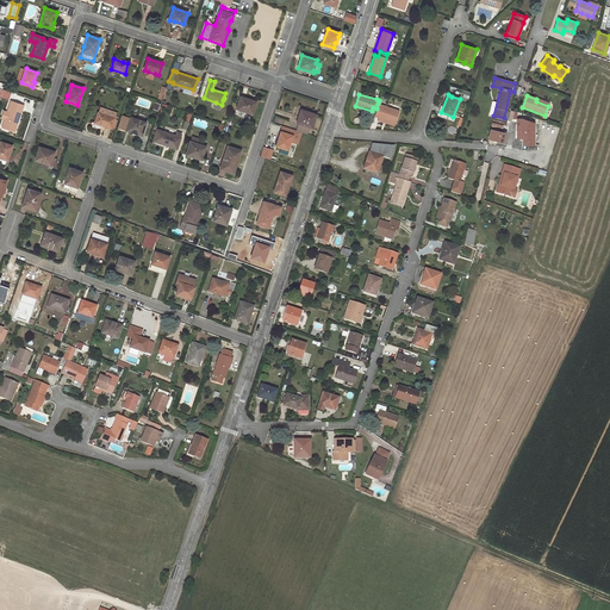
[(241,97),(236,110),(253,114),(256,101),(241,97)]
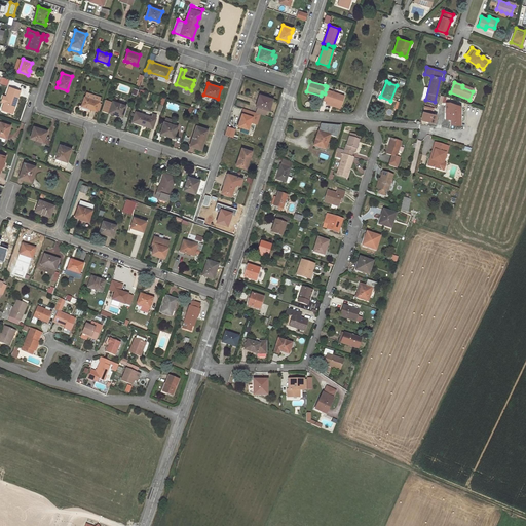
[(4,103),(2,110),(13,113),(17,101),(16,100),(17,96),(19,96),(21,91),(9,87),(6,97),(4,103)]
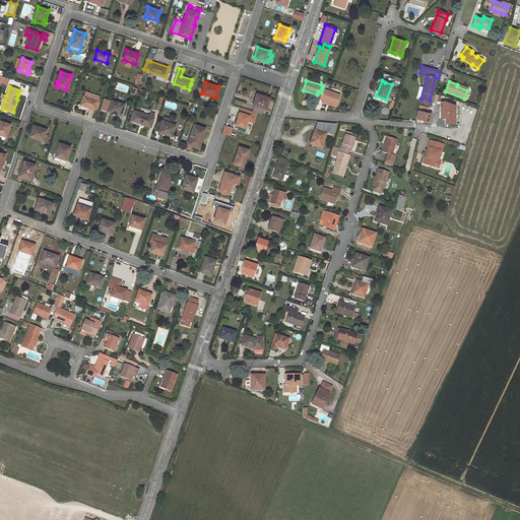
[(321,92),(319,99),(323,101),(336,105),(340,94),(322,88),(321,92)]
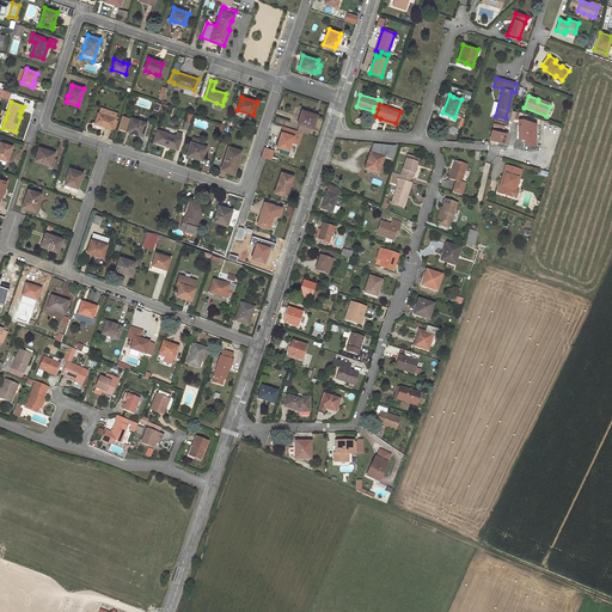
[(99,112),(96,123),(112,128),(116,117),(115,117),(108,115),(110,111),(101,108),(99,112)]
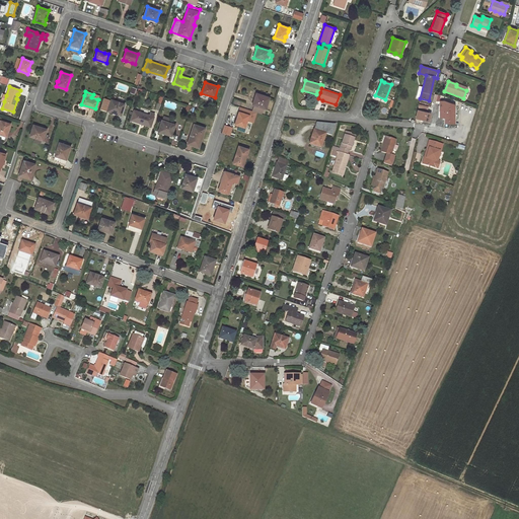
[(252,104),(255,105),(264,107),(266,108),(269,97),(265,96),(264,96),(256,94),(252,104)]
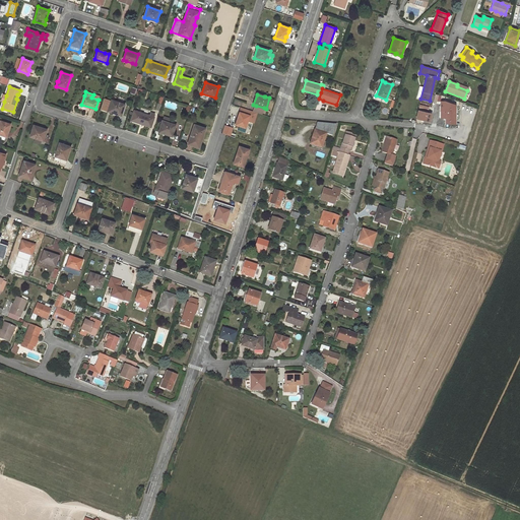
[(101,108),(108,111),(111,102),(104,99),(101,108)]
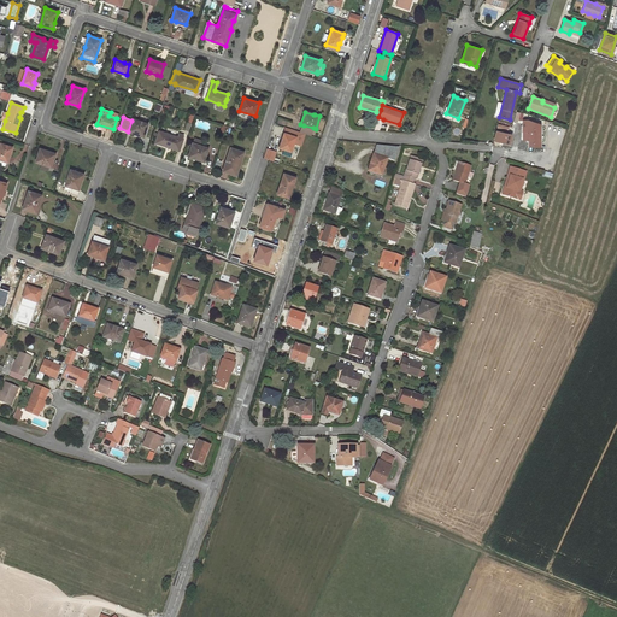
[(131,121),(128,131),(134,134),(134,133),(144,135),(147,124),(135,119),(133,119),(131,121)]
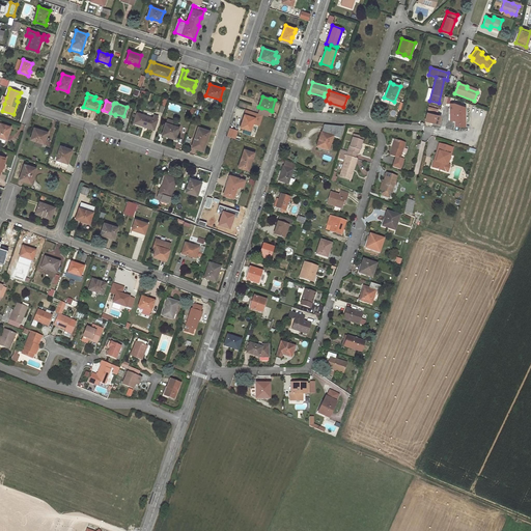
[(455,126),(465,126),(465,107),(453,103),(450,104),(450,120),(455,120),(455,126)]
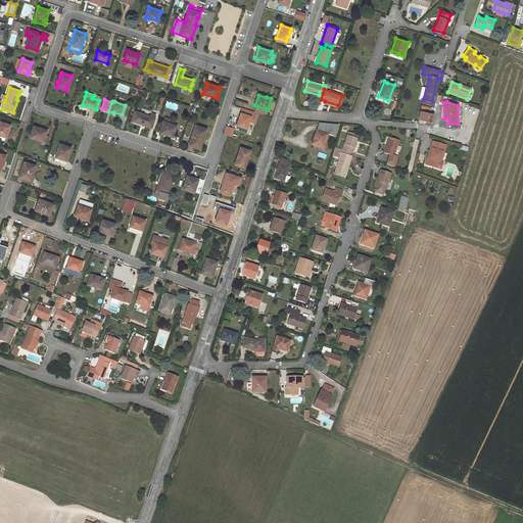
[(135,111),(133,119),(137,121),(136,122),(142,124),(142,123),(144,123),(143,125),(152,127),(156,114),(151,113),(150,116),(135,111)]
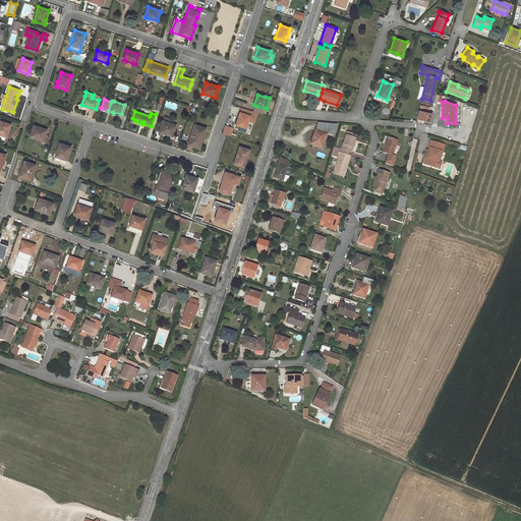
[(417,118),(422,120),(425,120),(429,121),(431,114),(419,111),(417,118)]
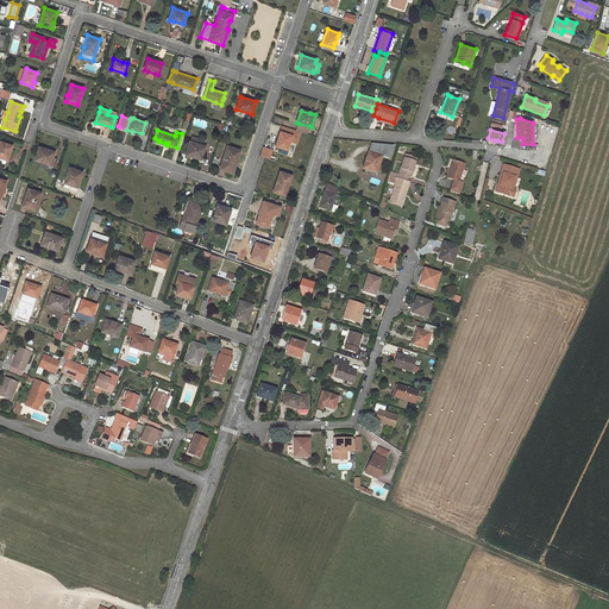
[(278,140),(277,146),(287,150),(292,136),(281,132),(277,140),(278,140)]
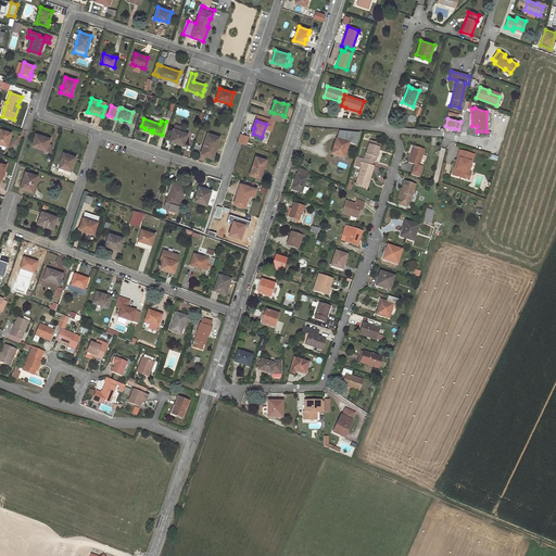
[(0,131),(0,148),(2,149),(5,150),(8,146),(5,146),(8,141),(9,141),(11,133),(1,129),(0,131)]
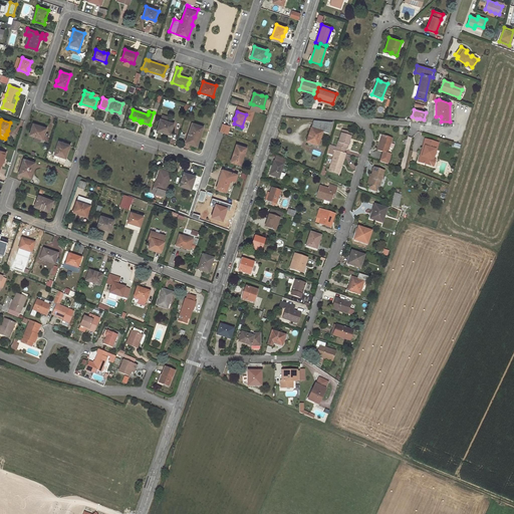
[(161,119),(157,131),(162,133),(162,132),(170,135),(174,123),(161,119)]
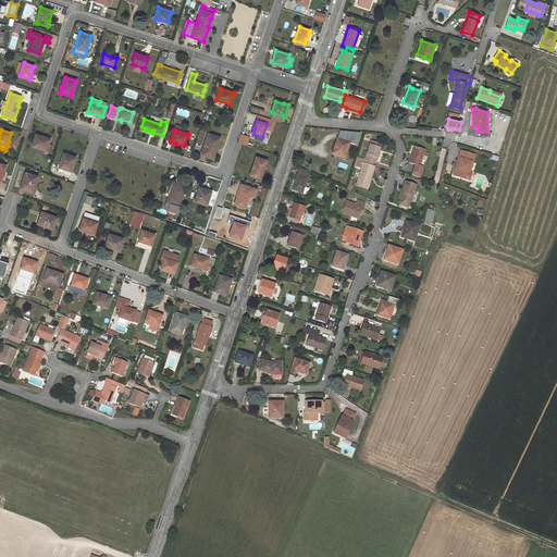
[(339,132),(337,139),(349,144),(356,145),(359,134),(339,132)]
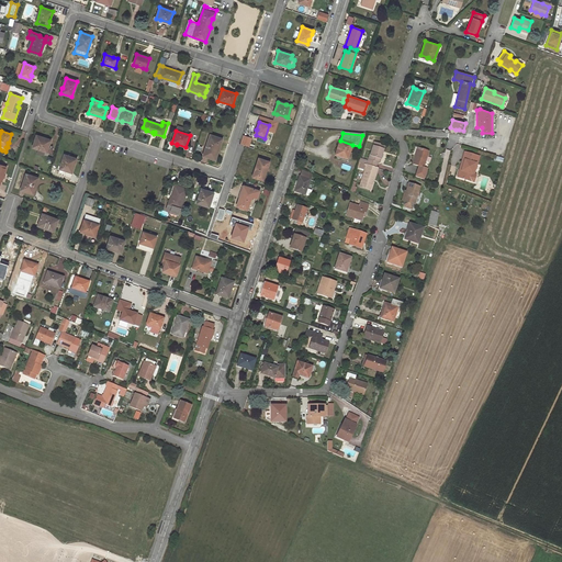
[(33,147),(38,149),(45,152),(46,152),(49,141),(41,138),(42,137),(36,135),(33,147)]
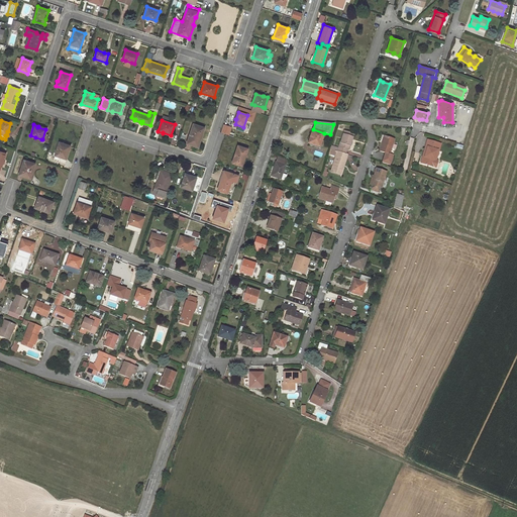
[(193,124),(188,138),(193,139),(191,144),(197,146),(202,132),(203,132),(204,128),(193,124)]
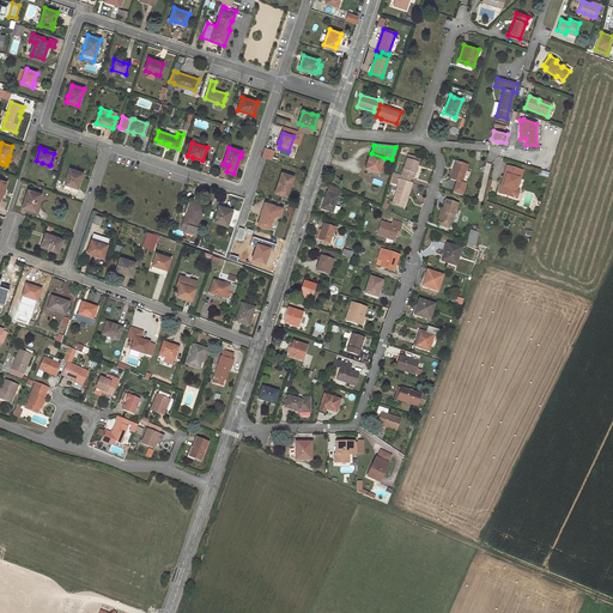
[(365,170),(371,171),(378,174),(381,167),(384,158),(371,153),(365,170)]
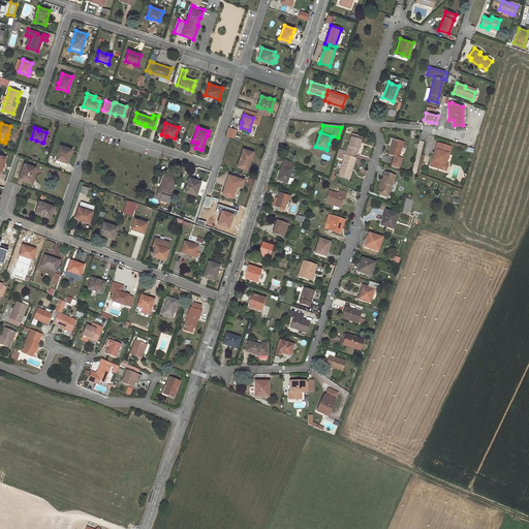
[(346,152),(346,153),(345,155),(353,158),(354,153),(356,153),(362,137),(352,134),(346,152)]
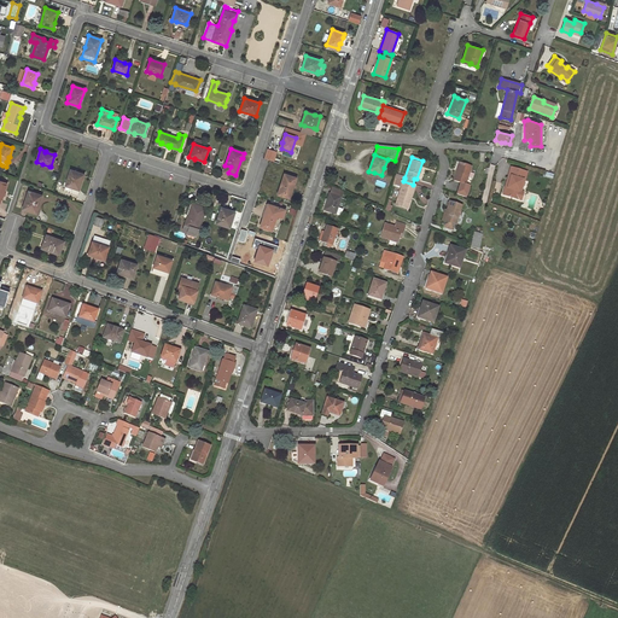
[(459,163),(454,180),(465,185),(471,167),(459,163)]
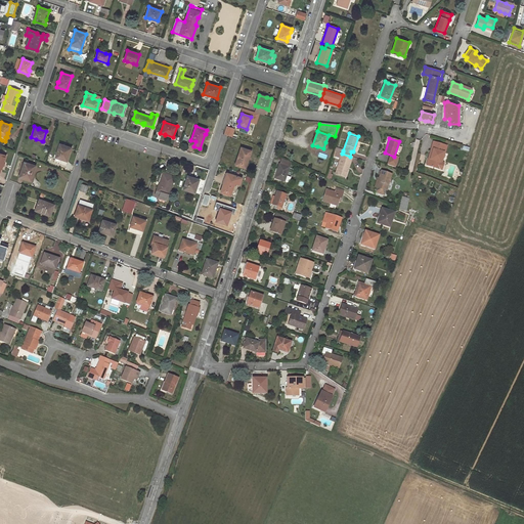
[(428,158),(426,165),(438,169),(443,153),(444,153),(446,145),(433,141),(431,148),(433,149),(430,159),(428,158)]
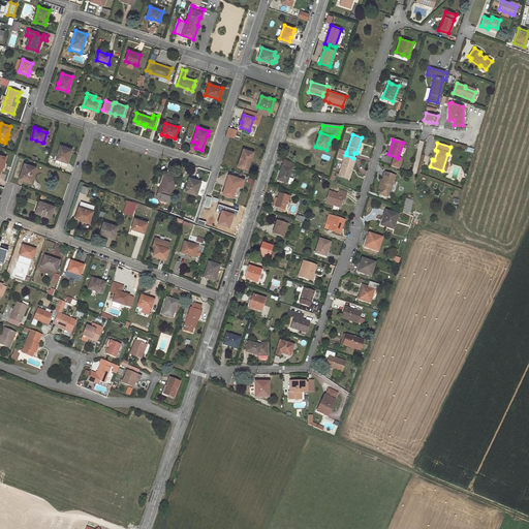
[(61,146),(55,163),(66,166),(67,162),(67,161),(69,154),(70,154),(71,149),(61,146)]
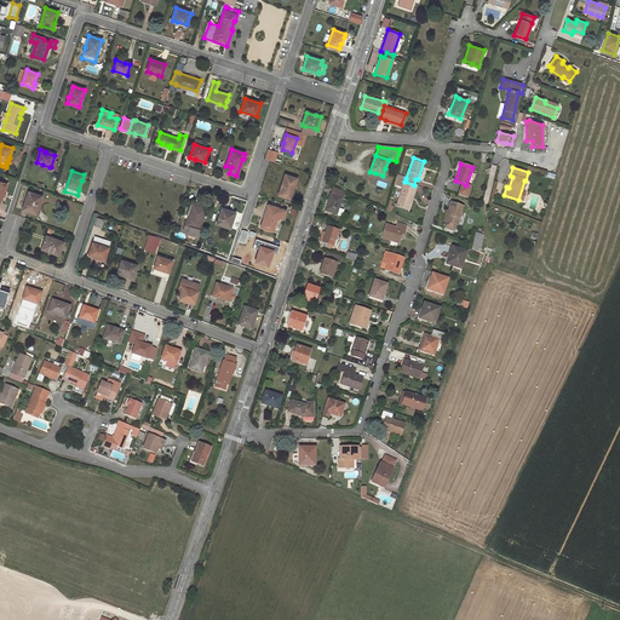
[(286,174),(279,195),(291,199),(293,189),(292,189),(294,184),(296,184),(297,178),(286,174)]
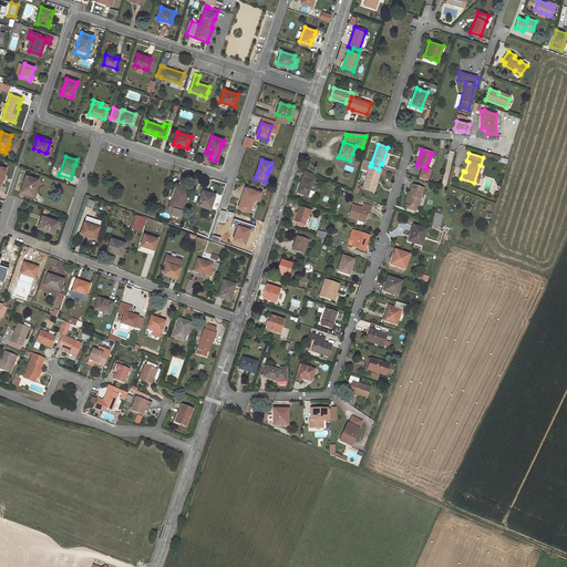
[(377,174),(379,174),(381,169),(379,169),(370,166),(364,165),(363,164),(362,169),(368,172),(362,188),(373,192),(377,182),(374,182),(377,174)]
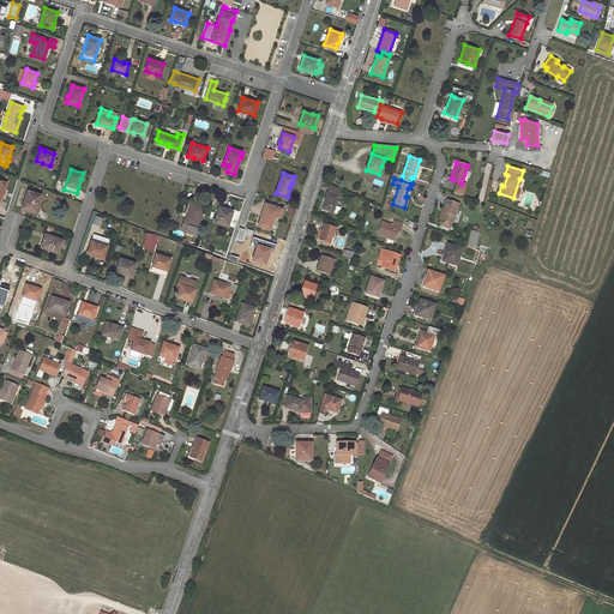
[(330,186),(327,193),(337,197),(339,191),(330,186)]
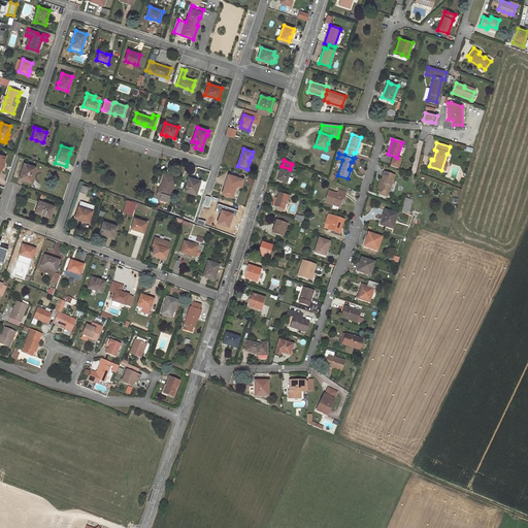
[(25,164),(20,178),(30,182),(33,172),(34,172),(35,167),(25,164)]
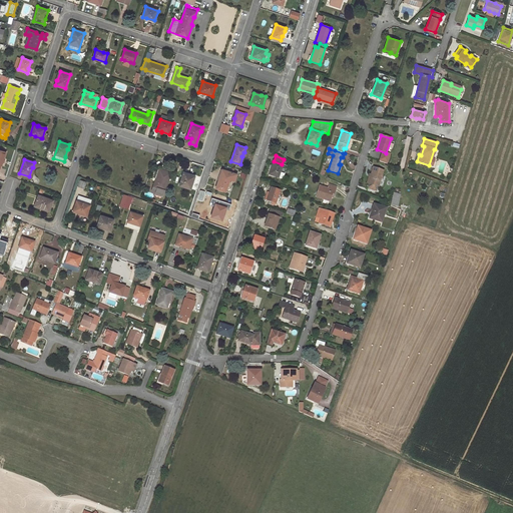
[(283,178),(284,173),(280,172),(282,164),(274,161),(270,174),(283,178)]
